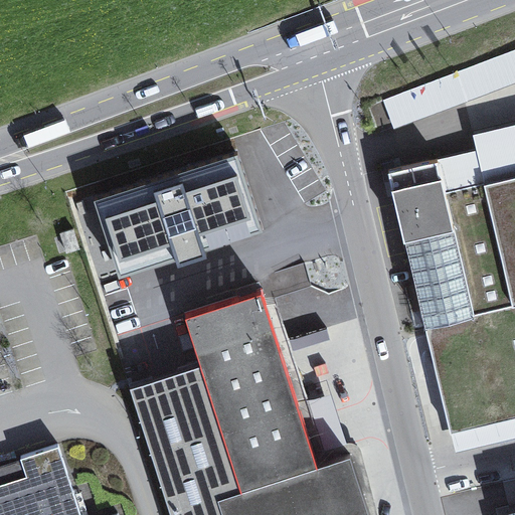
[(514,48),(383,100),(394,129),(514,82),(514,48)]
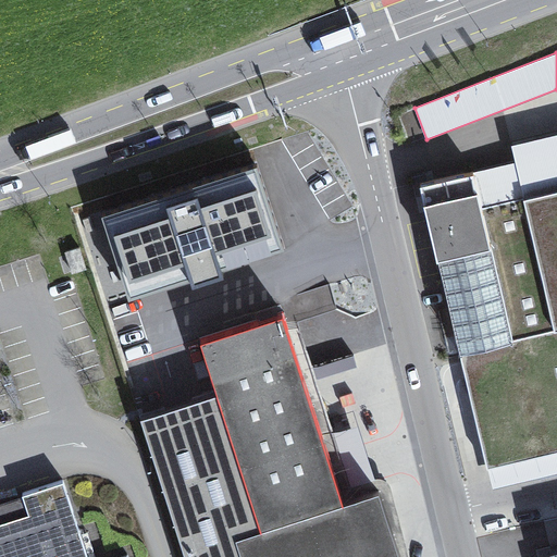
[(516,163),(472,174),(481,209),(556,189),(556,134),(511,145),(516,163)]
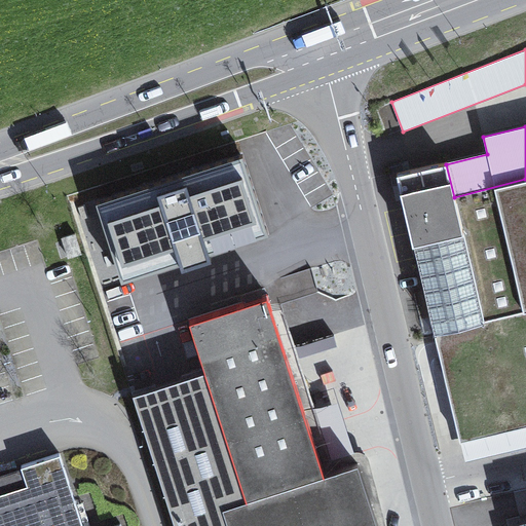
[(248,150),(88,200),(119,297),(278,247),(248,150)]
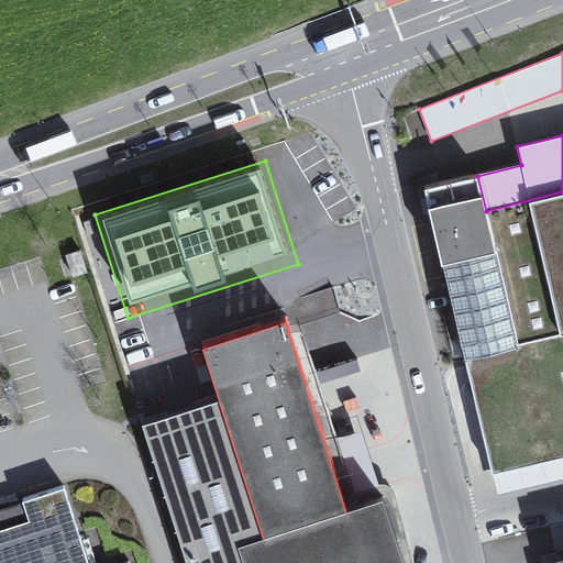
[(477,176),(422,189),(465,361),(562,338),(562,191),(486,211),(477,176)]
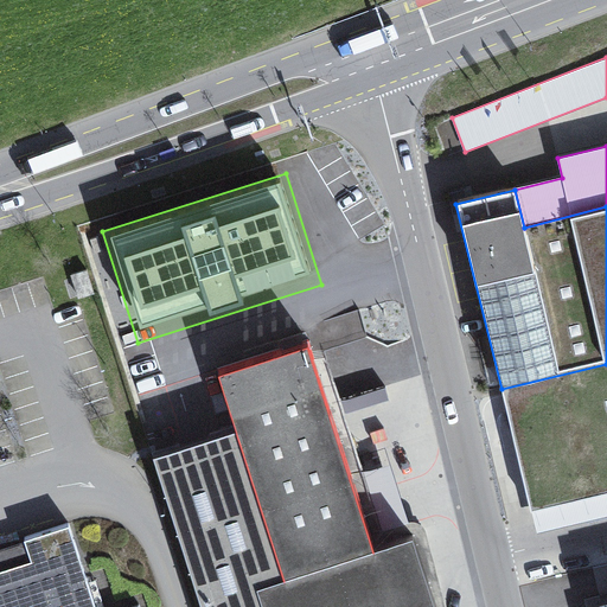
[(255,588),(261,606),(434,606),(414,543),(372,556),(306,347),(218,376),(237,433),(283,579),(255,588)]
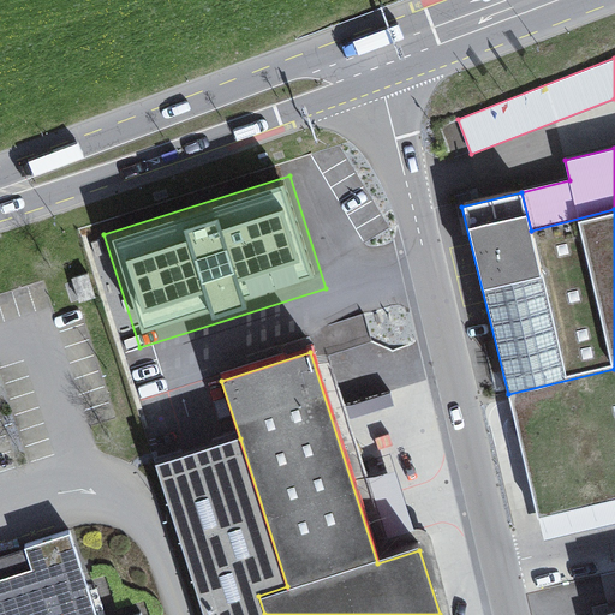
[(614,369),(508,394),(538,519),(614,500),(614,369)]
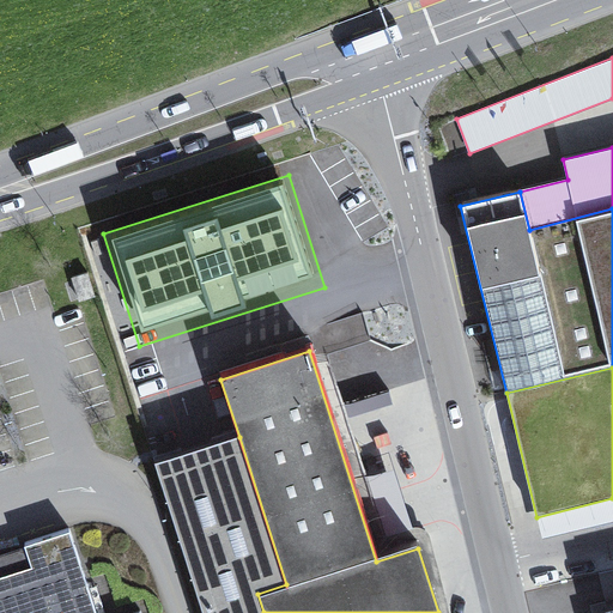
[(286,584),(240,437),(153,465),(200,612),(263,612),(258,594),(286,584)]
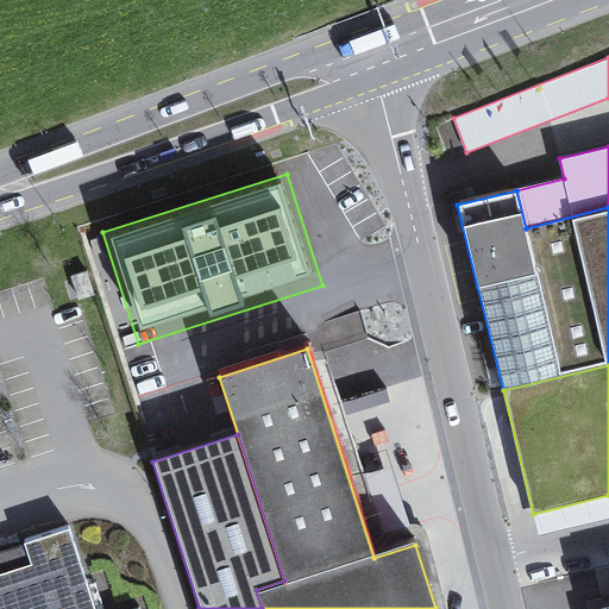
[(608,495),(533,514),(538,537),(608,519),(608,495)]
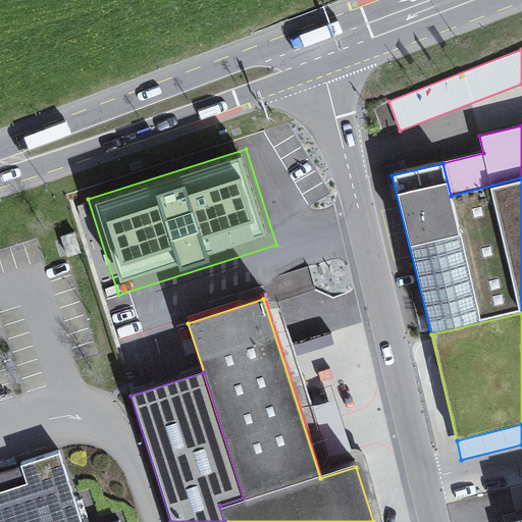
[(0,521),(83,521),(60,453),(20,465),(27,483),(0,491),(0,521)]
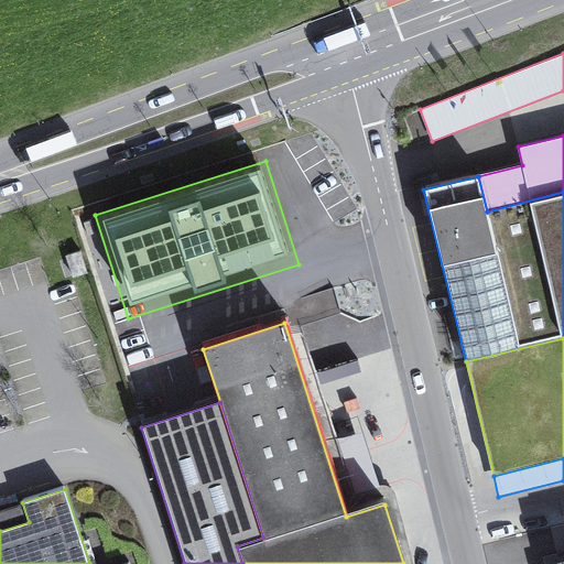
[(0,531),(29,522),(22,502),(0,509),(0,531)]
